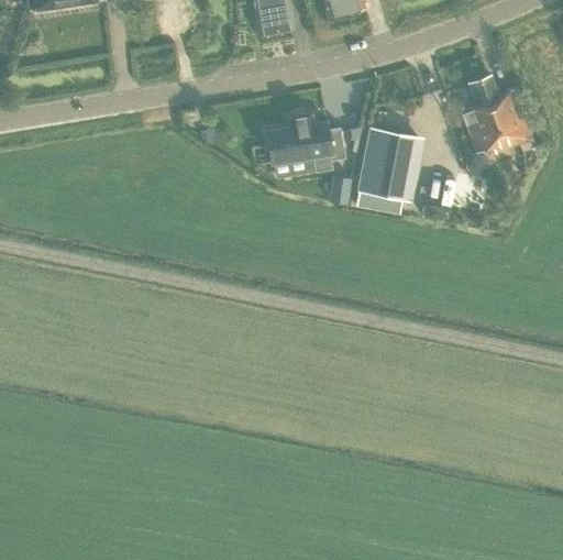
[(25,0),(29,13),(103,3),(102,0),(25,0)]
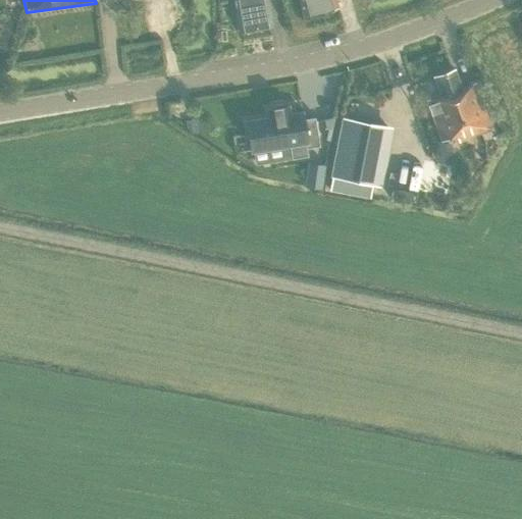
[(232,0),(239,34),(271,28),(266,0),(232,0)]
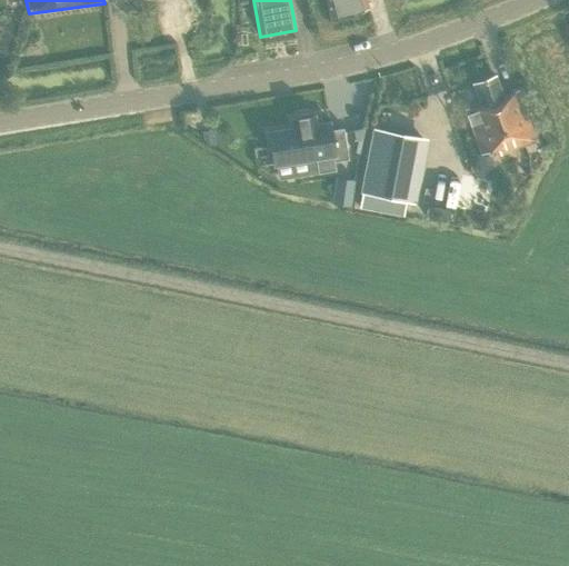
[(366,11),(368,10),(365,0),(325,0),(330,19),(350,15),(355,17),(363,15),(366,11)]
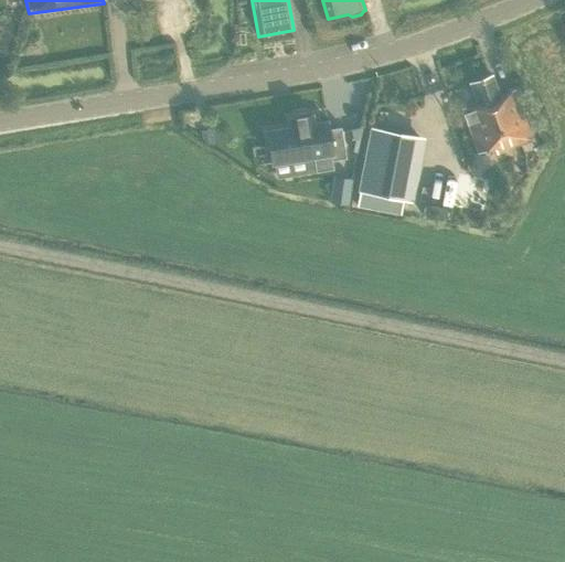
[(491,80),(471,87),(479,108),(464,114),(479,156),(494,150),(497,156),(533,142),(515,94),(499,101),(491,80)]
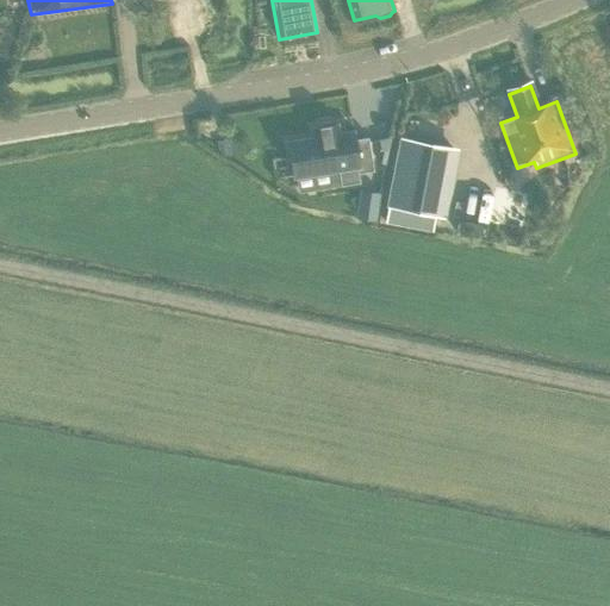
[(319,125),(317,130),(311,130),(312,139),(287,144),(292,179),(337,173),(340,187),(359,186),(358,175),(373,174),(367,139),(354,141),(353,133),(337,135),(336,127),(332,127),(329,124),(319,125)]
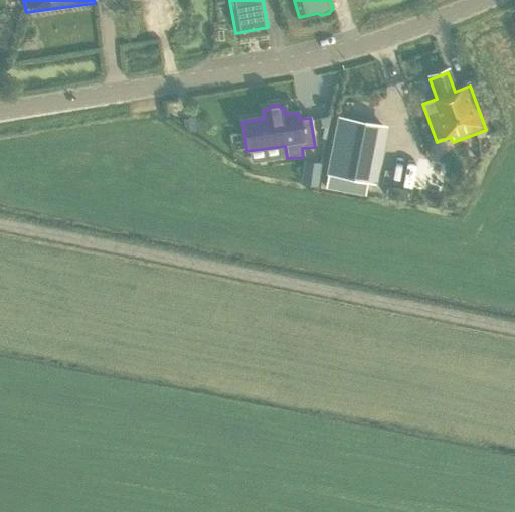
[(368,185),(379,128),(339,120),(328,177),(368,185)]
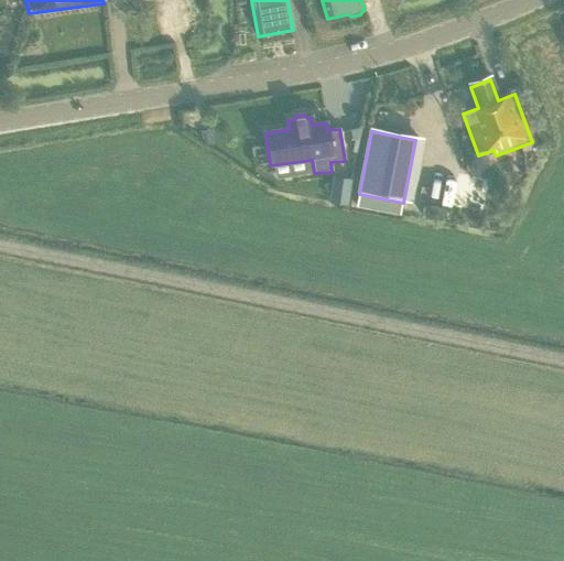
[(408,179),(430,185),(433,172),(411,165),(408,179)]
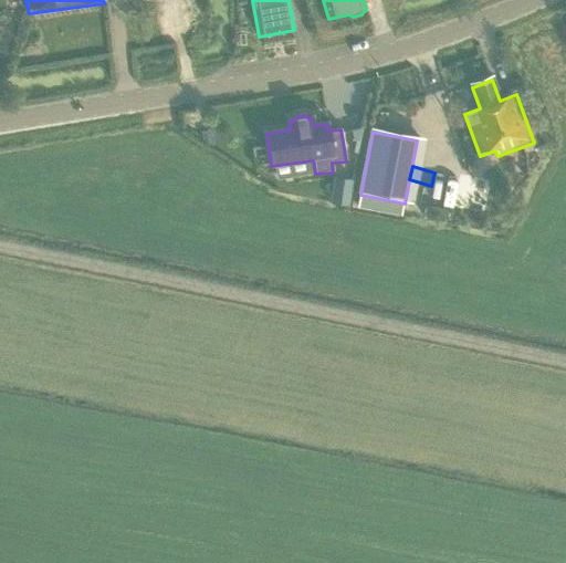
[(348,208),(353,181),(334,178),(329,205),(348,208)]
